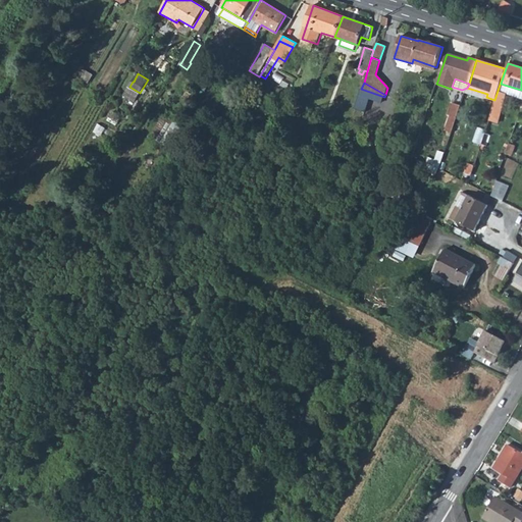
[(521,90),(501,84),(500,88),(506,90),(505,93),(521,98),(521,90)]
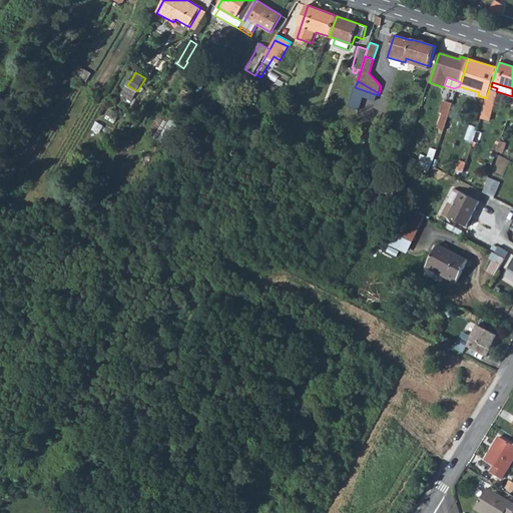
[(459,86),(458,91),(477,97),(478,95),(479,92),(459,86)]
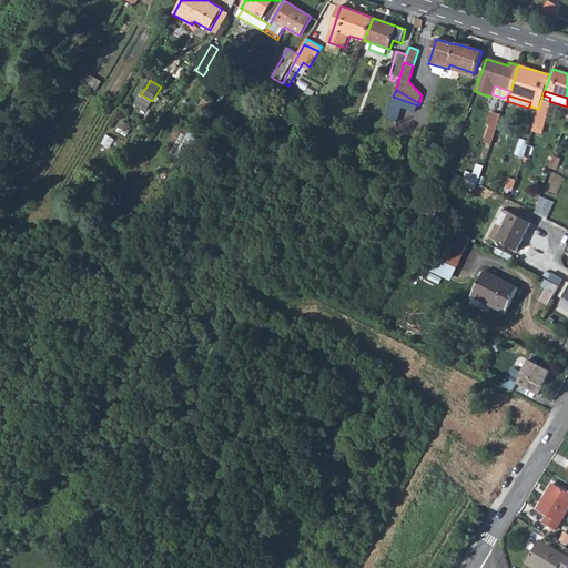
[(544,95),(533,131),(540,133),(548,109),(546,109),(549,101),(550,98),(544,95)]
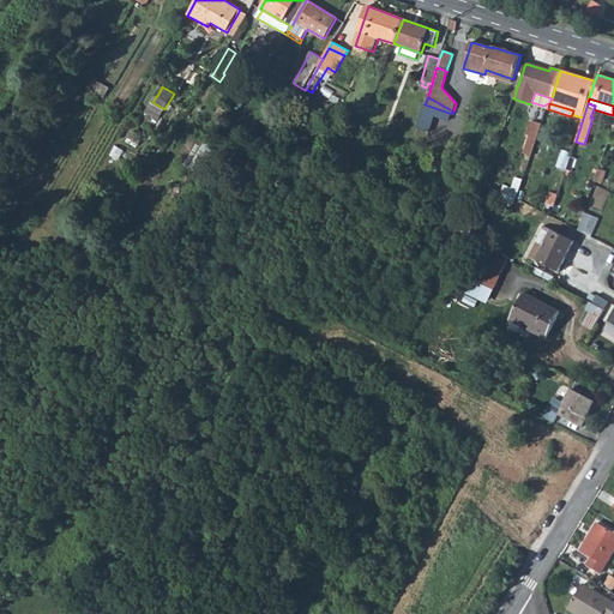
[(221,107),(216,114),(223,118),(227,110),(221,107)]
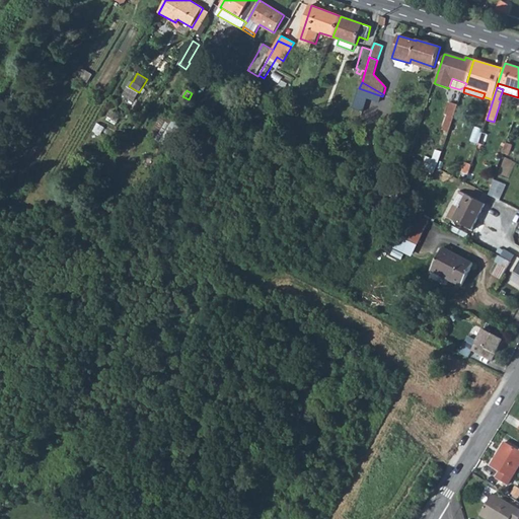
[(459,105),(450,102),(447,115),(450,116),(455,117),(459,105)]
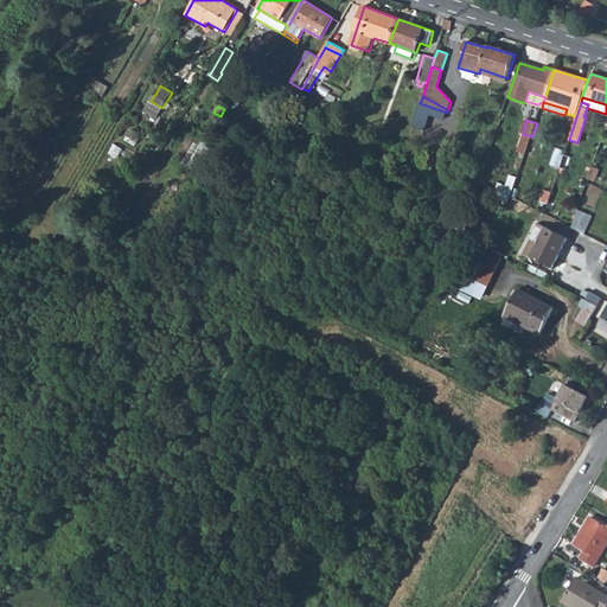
[(132,129),(128,136),(138,142),(142,135),(132,129)]
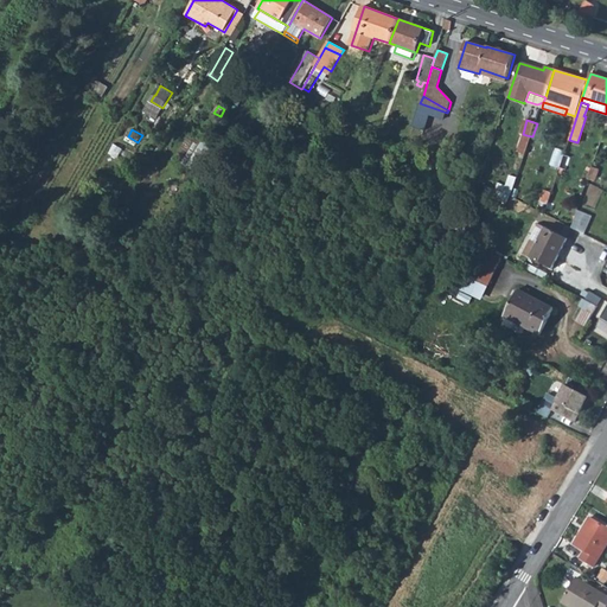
[(517,161),(524,164),(532,136),(526,135),(517,161)]
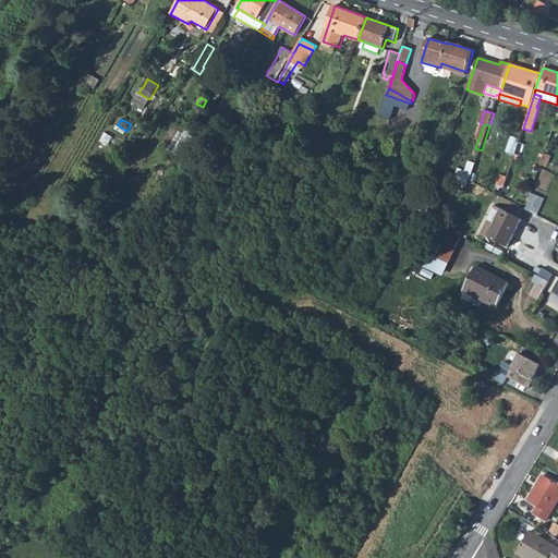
[(497,186),(504,187),(507,178),(501,176),(497,186)]
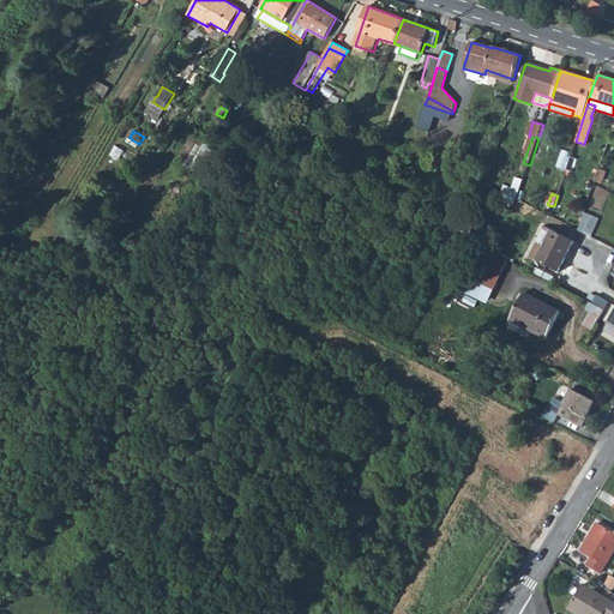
[(585,211),(579,228),(595,234),(601,217),(585,211)]
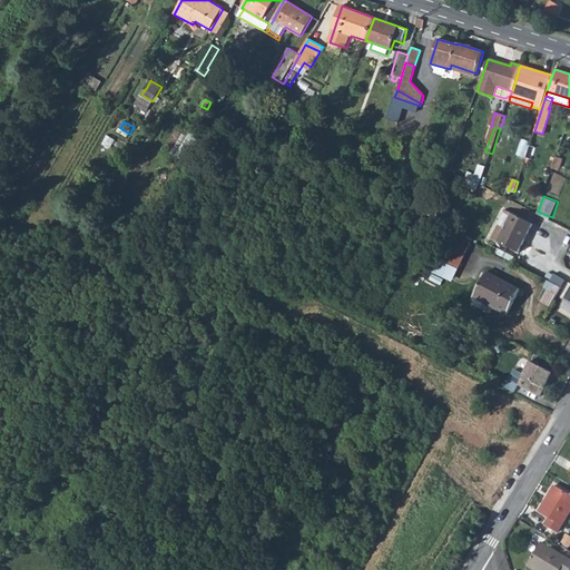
[(507,212),(492,238),(498,242),(512,214),(507,212)]
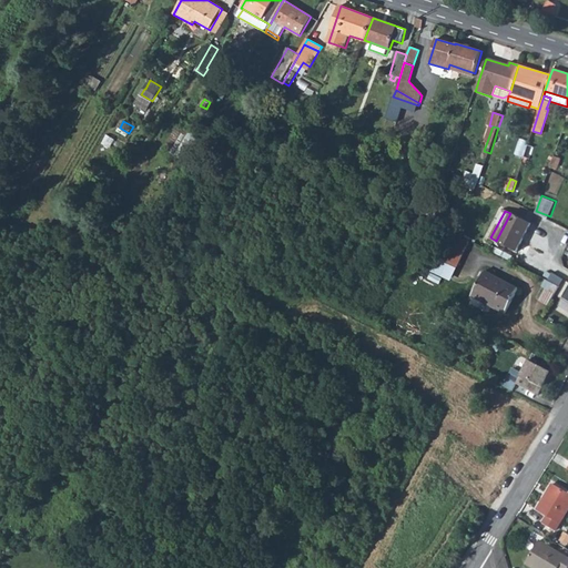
[(443,212),(437,222),(452,230),(456,219),(443,212)]
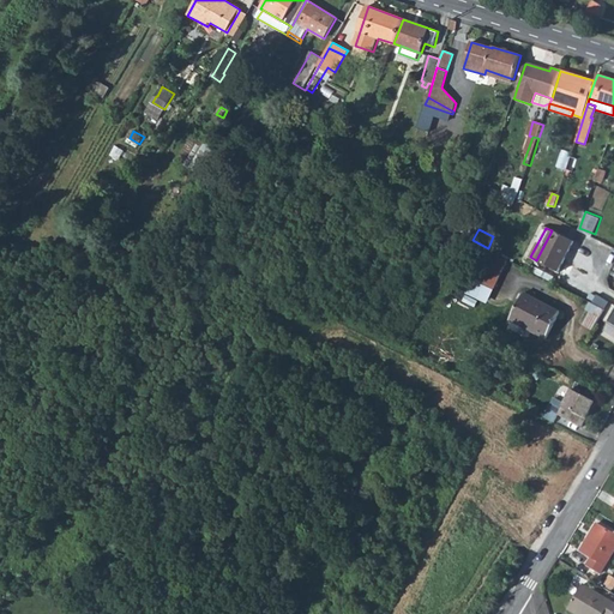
[(552,230),(536,260),(559,272),(575,242),(552,230)]
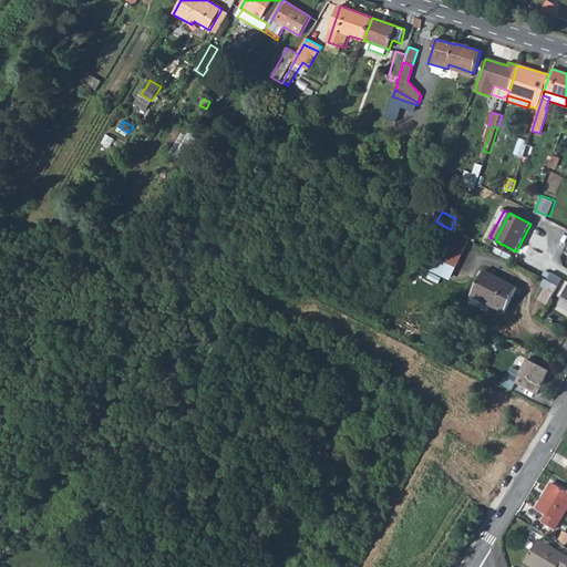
[(356,217),(352,224),(360,227),(362,220),(356,217)]
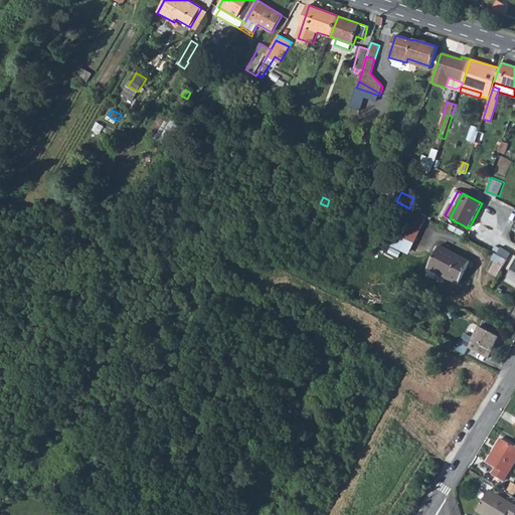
[(408,211),(397,234),(414,242),(425,219),(408,211)]
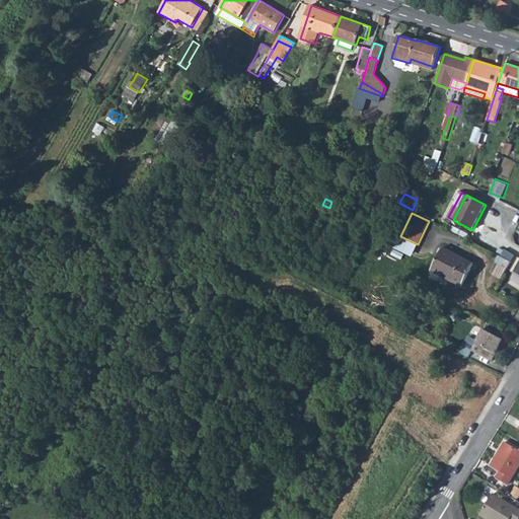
[(402,216),(395,228),(400,231),(408,218),(402,216)]
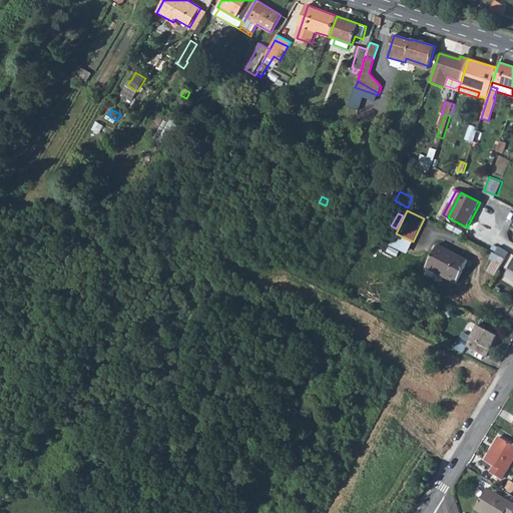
[(396,233),(390,245),(407,253),(413,241),(396,233)]
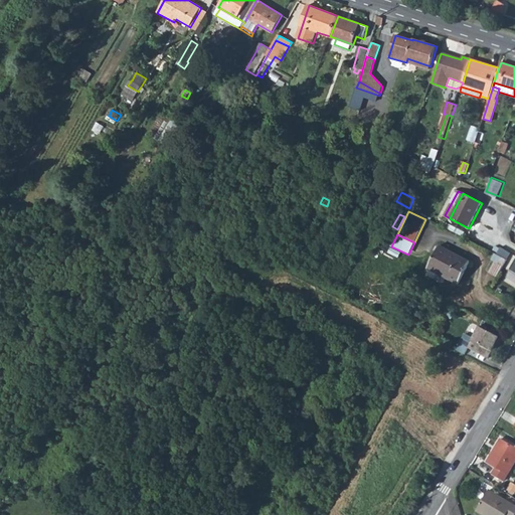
[(441,246),(428,269),(459,285),(471,263),(441,246)]
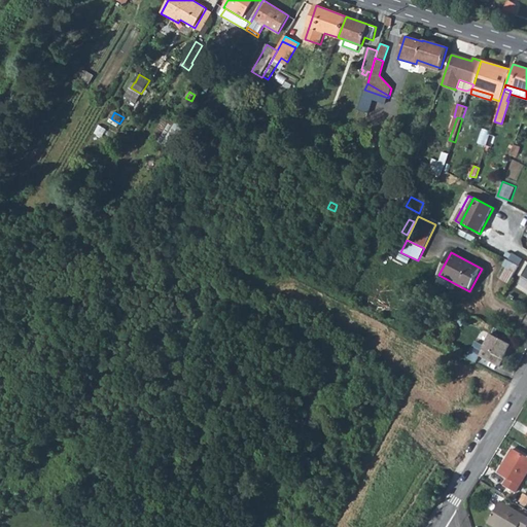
[(499,277),(510,282),(523,257),(512,252),(499,277)]
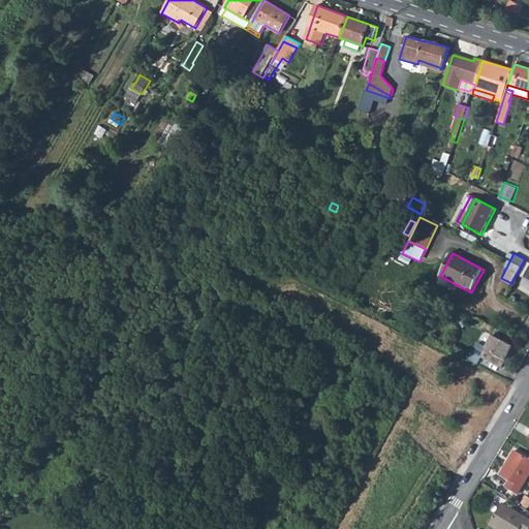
[(480,356),(501,368),(508,353),(512,345),(492,335),(486,347),(477,342),(468,360),(477,364),(480,356)]
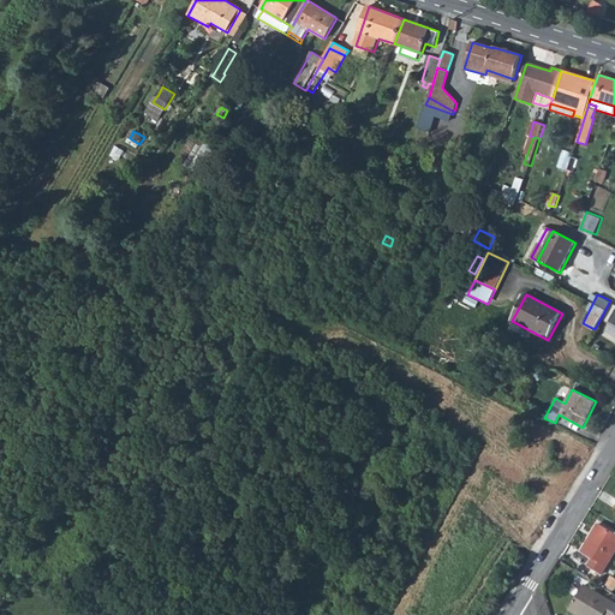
[(614,553),(614,538),(601,530),(581,560),(603,573),(614,553)]
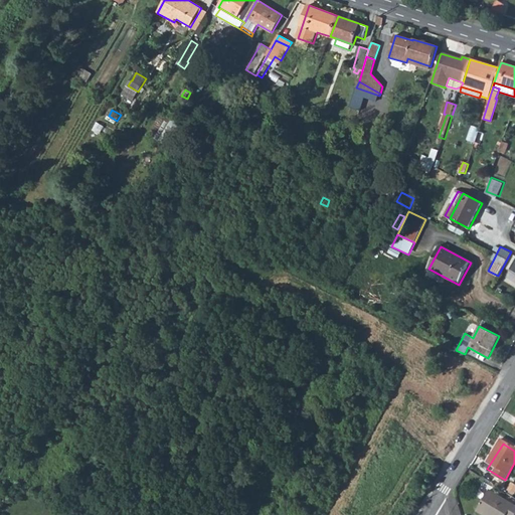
[(513,514),(514,512),(514,505),(487,490),(476,508),(487,514),(513,514)]
